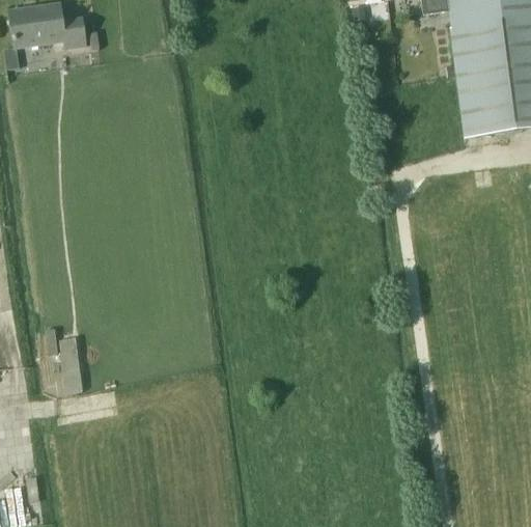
[(420,0),(422,15),(448,10),(446,0),(420,0)]
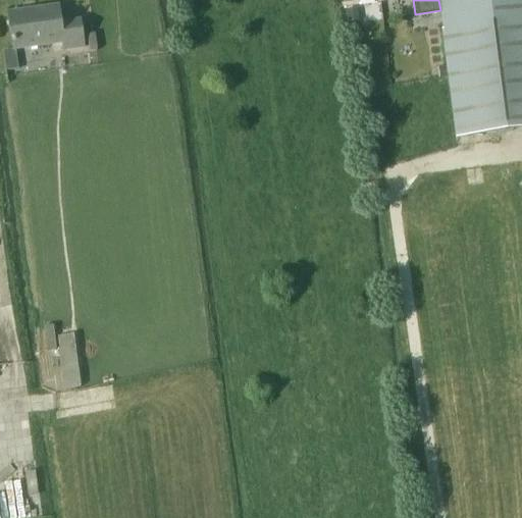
[(438,0),(440,10),(457,135),(521,125),(521,0),(438,0)]
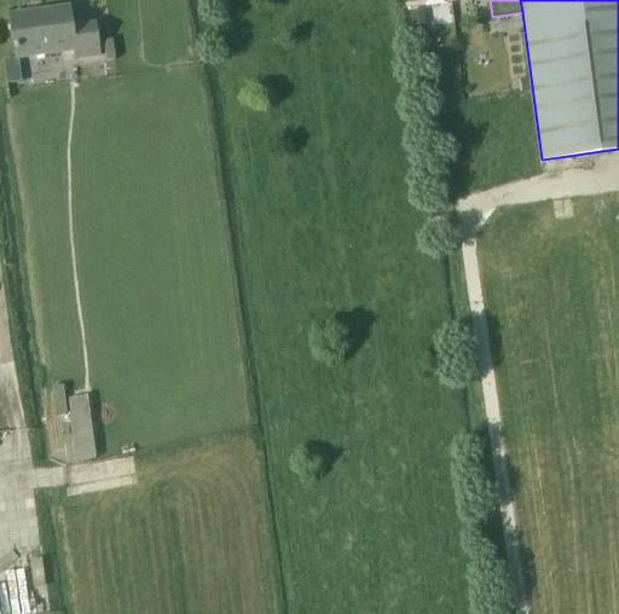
[(74,56),(98,52),(94,22),(70,25),(68,5),(9,12),(15,56),(73,47),(74,56)]
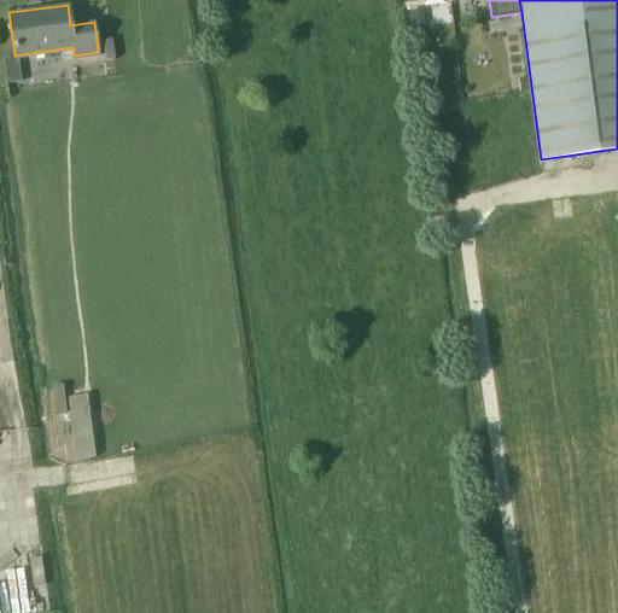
[(413,9),(410,9),(413,23),(414,23),(424,22),(423,7),(413,9)]
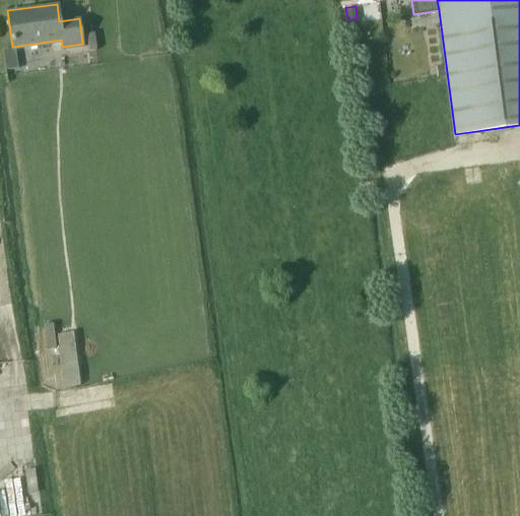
[(93,30),(85,31),(87,49),(95,48),(93,30)]
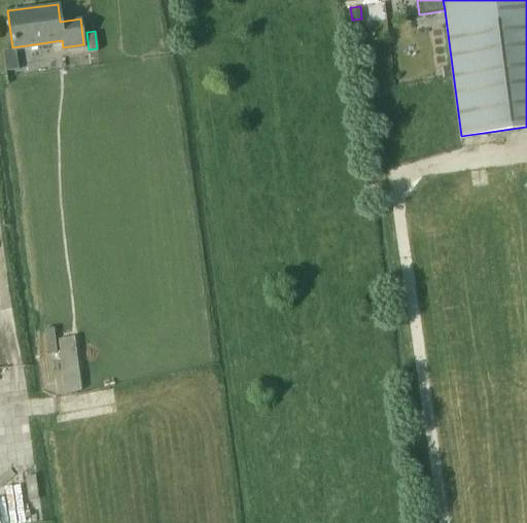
[(63,383),(79,382),(74,335),(58,337),(63,383)]
